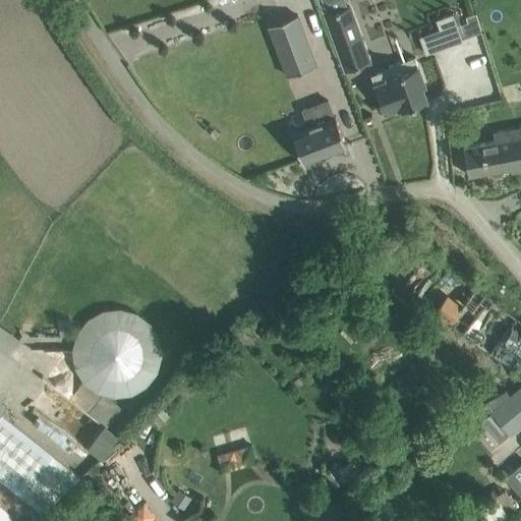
[(349,4),(325,13),(345,70),(369,61),(349,4)]
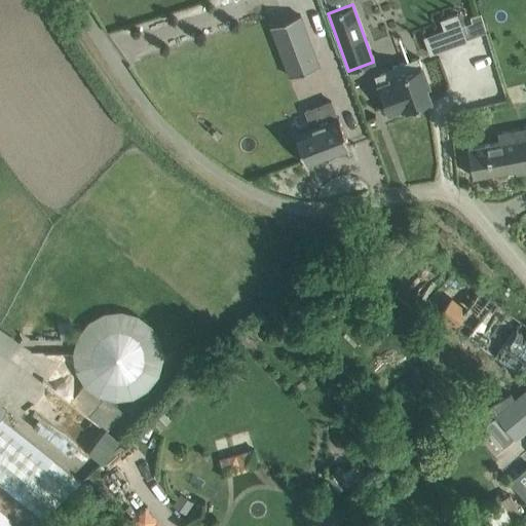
[(485,33),(480,13),(470,16),(471,23),(461,26),(456,13),(440,20),(449,47),(466,41),(466,40),(485,33)]
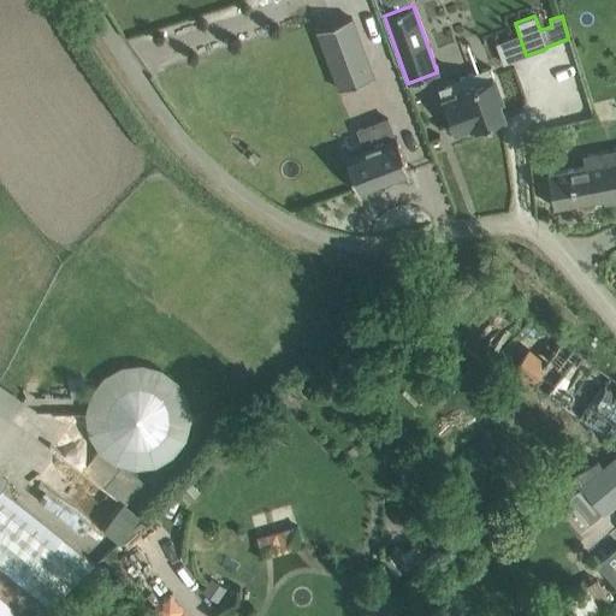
[(351,17),(317,30),(339,89),(374,77),(351,17)]
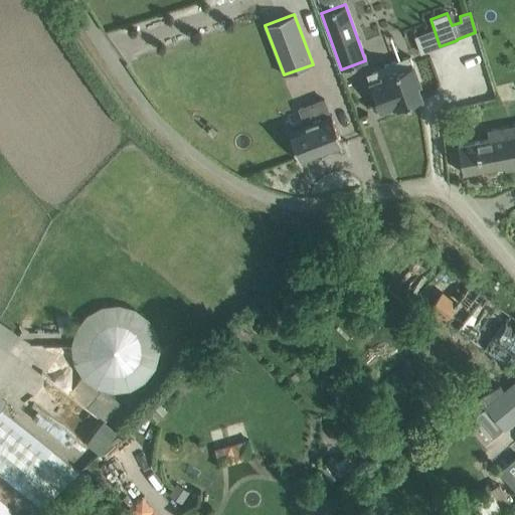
[(380,68),(367,73),(366,73),(380,111),(393,106),(393,109),(405,104),(407,108),(419,103),(418,100),(421,99),(416,86),(419,84),(409,55),(379,66),(380,68)]
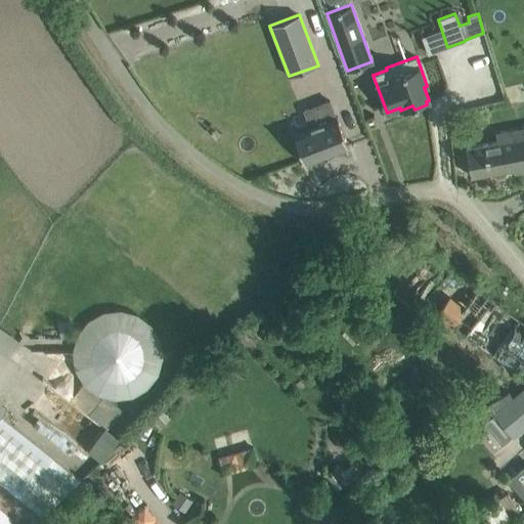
[(304,110),(310,127),(294,133),(305,164),(321,158),(322,159),(333,155),(333,154),(349,147),(337,117),(336,117),(330,100),(304,110)]
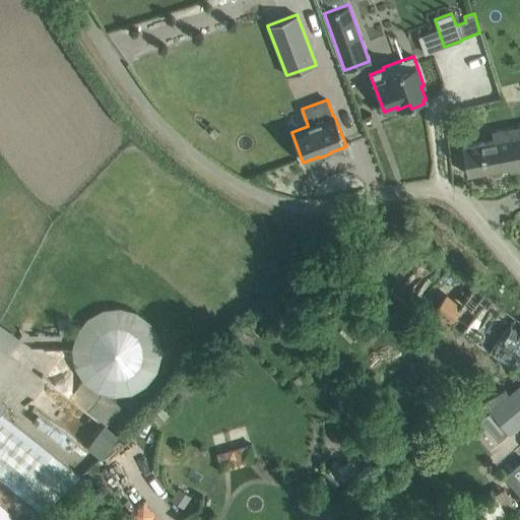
[(519,169),(519,126),(492,131),(494,140),(462,146),(467,175),(509,168),(510,172),(519,169)]
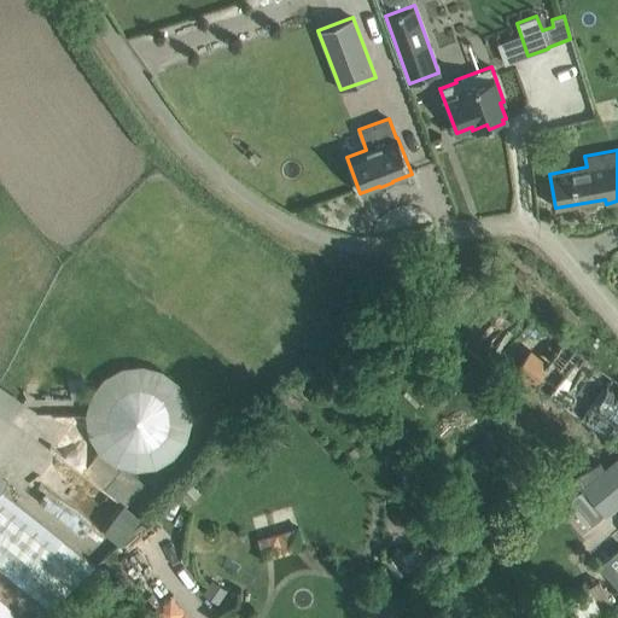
[(514,378),(608,438),(617,425),(617,382),(564,342),(506,287),(501,292),(477,266),(424,316),(441,333),(506,386),(514,378)]
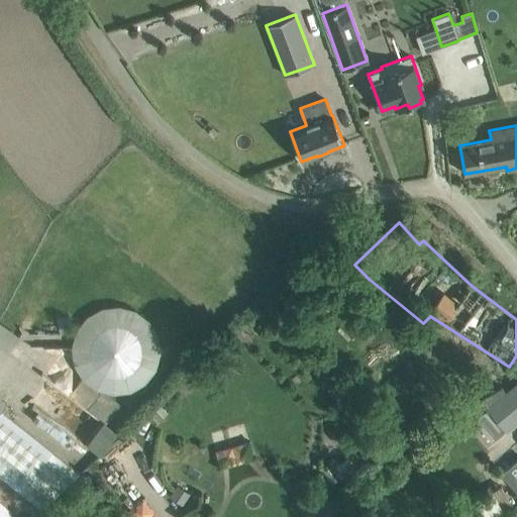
[(70,344),(43,347),(45,371),(58,380),(59,388),(107,422),(119,405),(117,389),(142,386),(160,363),(154,322),(129,304),(96,308),(70,344)]
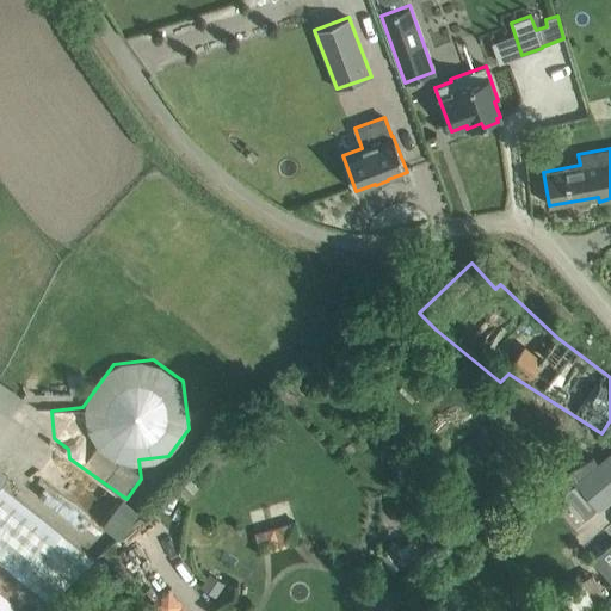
[(23,396),(0,381),(0,406),(11,414),(23,396)]
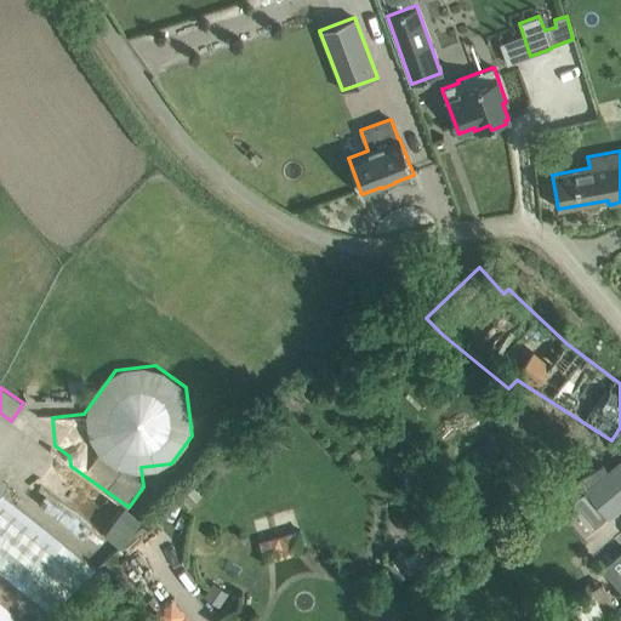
[(620,505),(620,486),(607,469),(602,465),(576,479),(608,516),(620,505)]
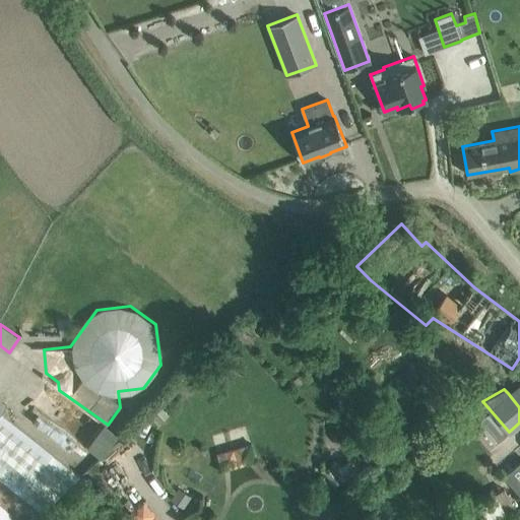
[(0,519),(31,519),(41,512),(43,513),(79,476),(0,412),(3,407),(0,405),(0,519)]
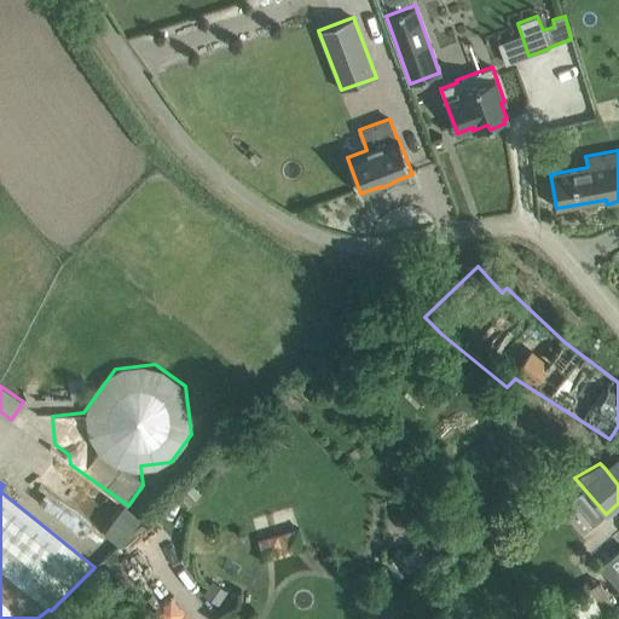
[(192,485),(183,495),(190,503),(201,493),(192,485)]
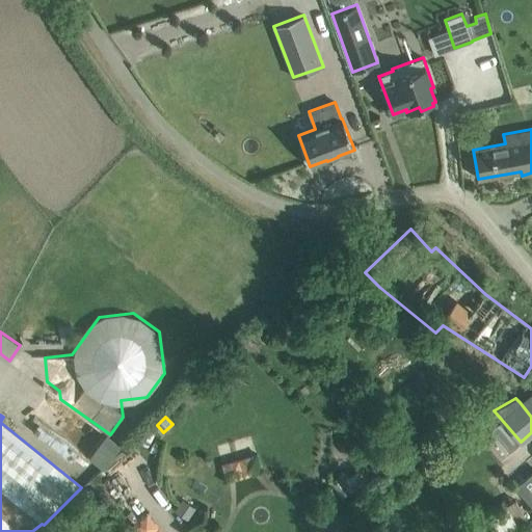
[(108,433),(90,457),(105,468),(123,445),(108,433)]
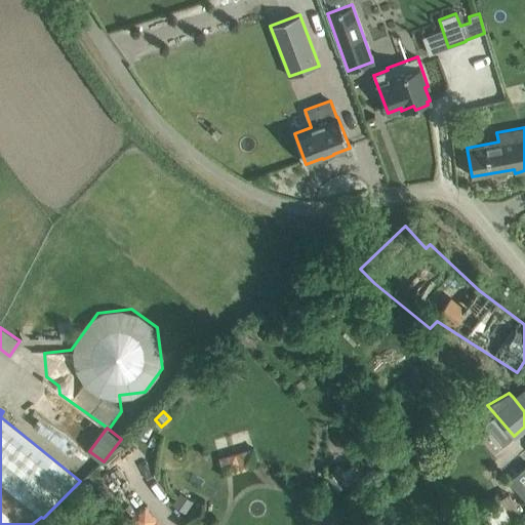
[(353,462),(337,474),(346,485),(361,474),(353,462)]
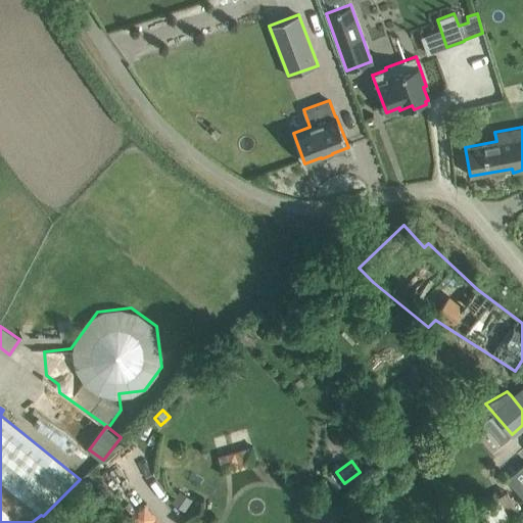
[(522,464),(505,480),(522,501),(522,464)]
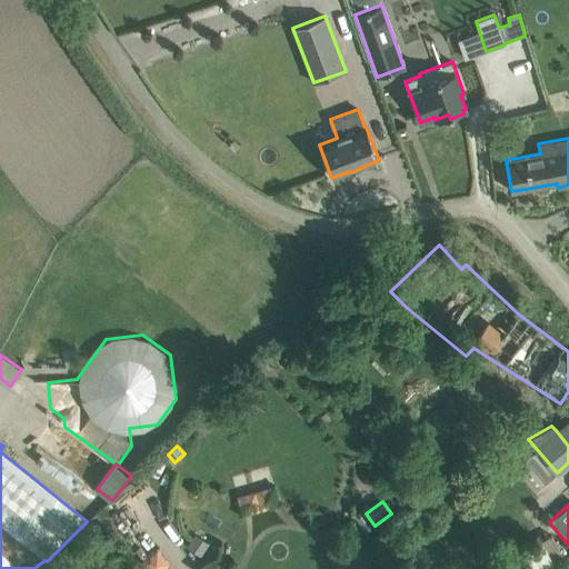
[(193,532),(186,545),(199,555),(208,542),(193,532)]
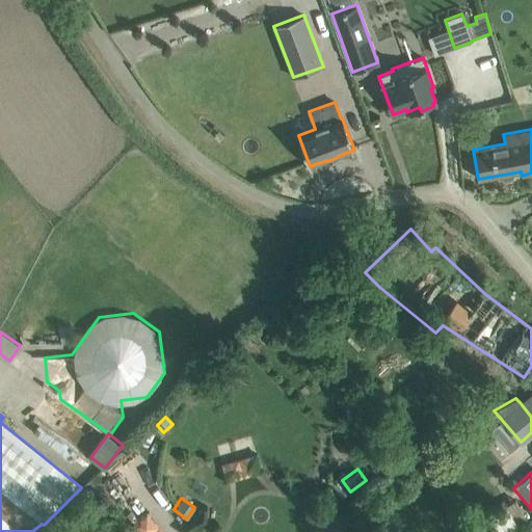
[(505,505),(486,515),(495,531),(507,531),(519,526),(505,505)]
